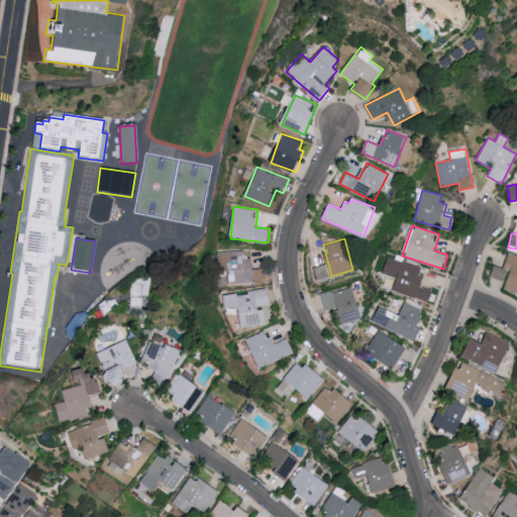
[(228,284),(253,283),(252,257),(246,257),(246,250),(234,251),(235,265),(228,266),(228,284)]
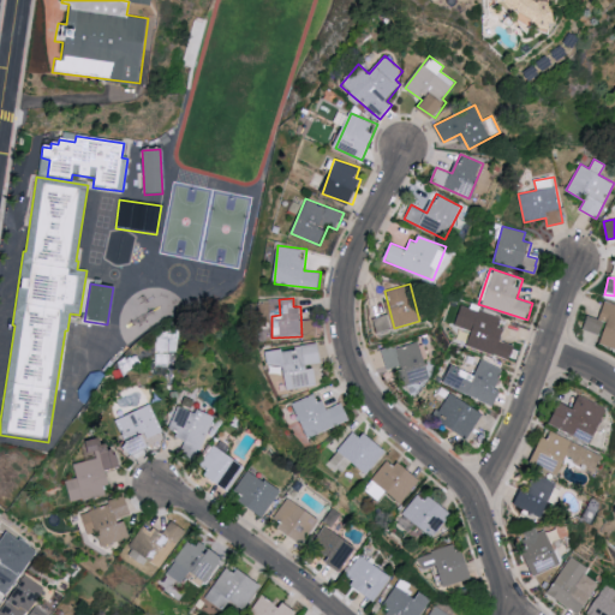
[(614,347),(614,305),(603,303),(599,318),(587,315),(584,329),(603,335),(599,345),(614,347)]
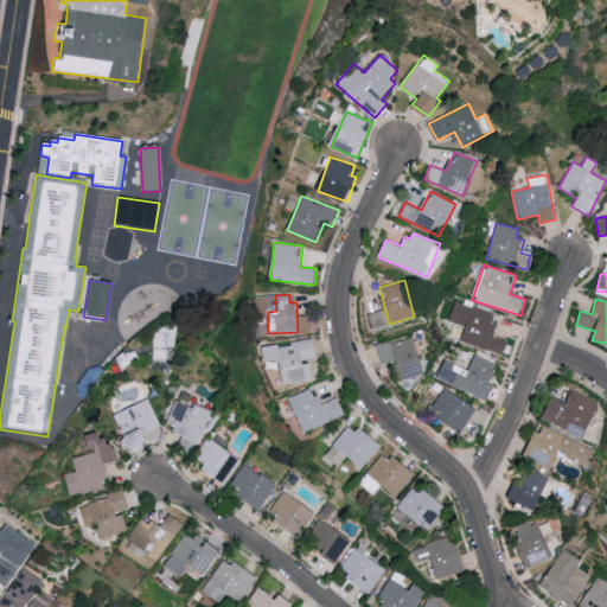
[(499,314),(454,301),(449,321),(465,326),(460,342),(503,353),(508,339),(493,336),(499,314)]
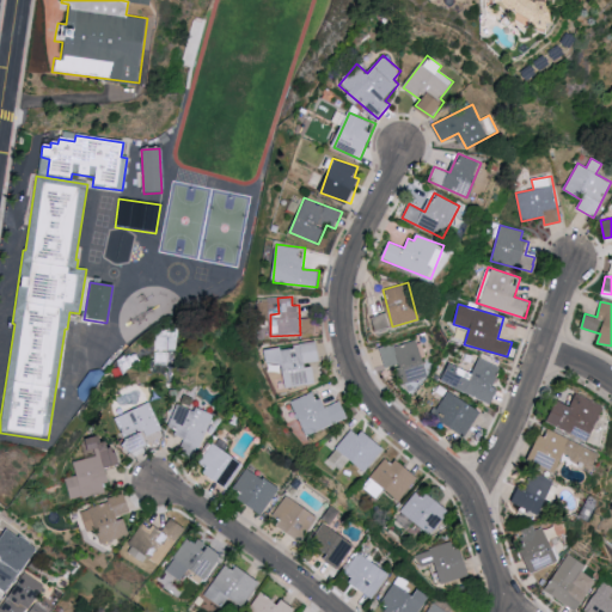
[(390,329),(387,313),(372,316),(375,331),(390,329)]
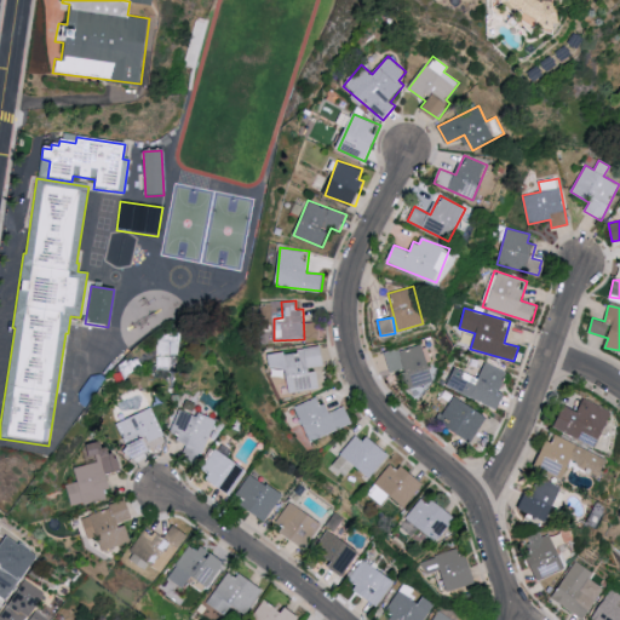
[(406,389),(434,380),(422,342),(384,354),(390,373),(400,369),(406,389)]
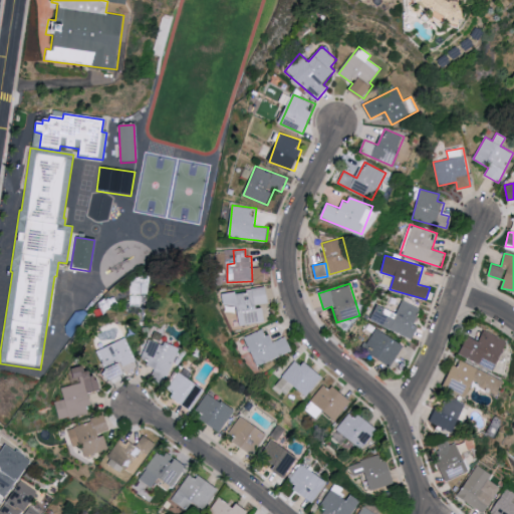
[(240,325),(266,321),(263,305),(269,304),(266,287),(224,293),(227,308),(237,306),(240,325)]
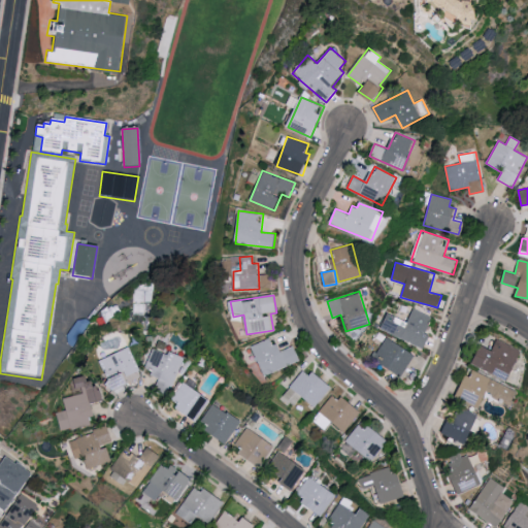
[(426,348),(432,334),(427,332),(433,317),(414,308),(408,321),(389,312),(382,330),(426,348)]
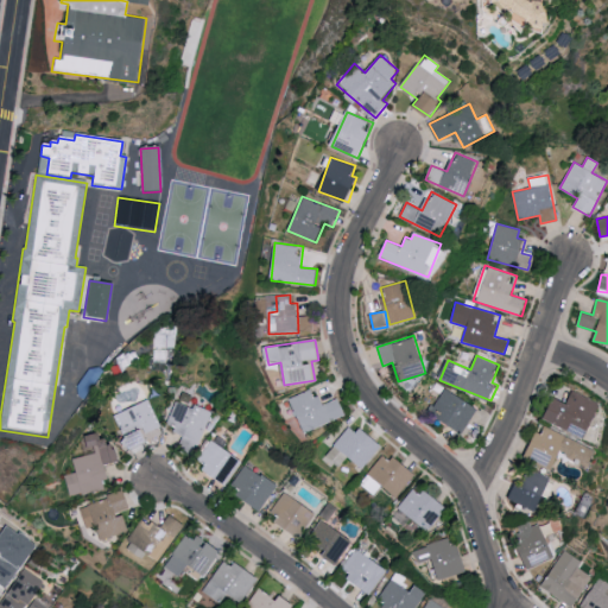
[(289,399),(305,434),(347,415),(340,398),(321,405),(312,387),(289,399)]
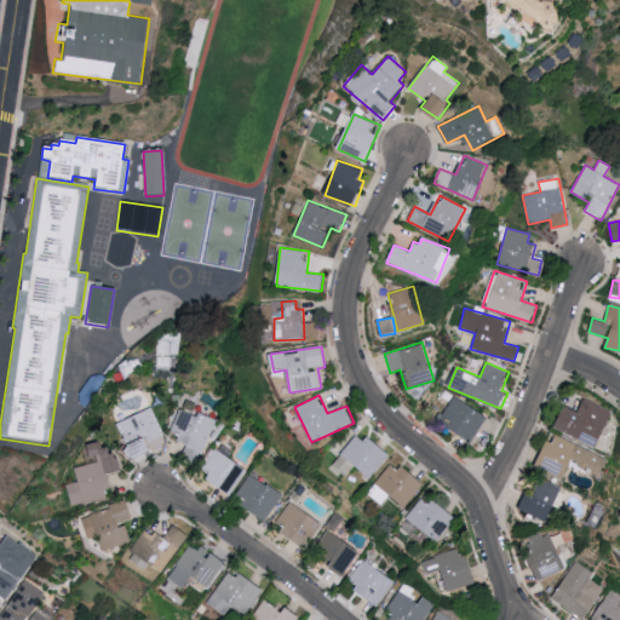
[(488,417),(453,396),(438,420),(474,442),(488,417)]
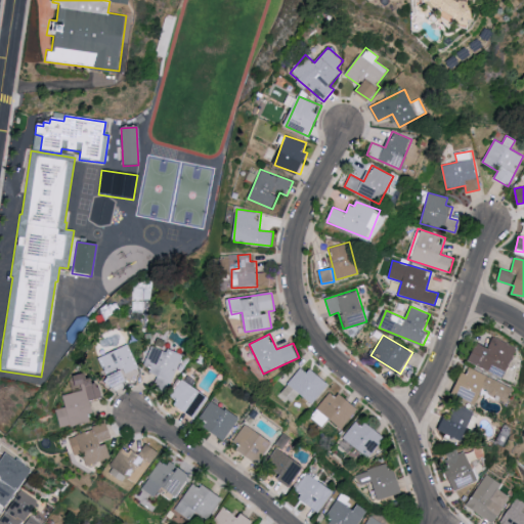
[(471,362),(505,378),(518,348),(493,337),(489,346),(479,342),(471,362)]
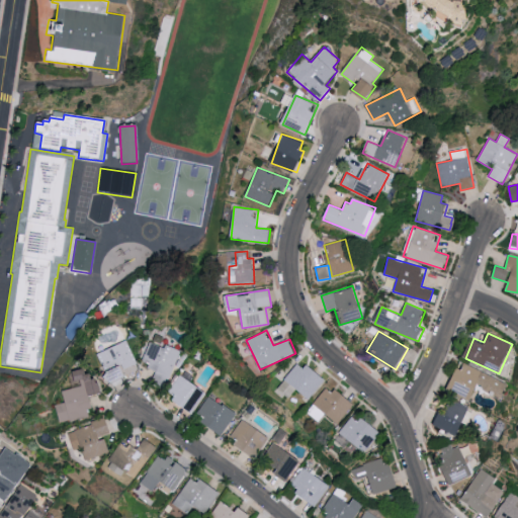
[(127,375),(124,368),(137,363),(128,341),(98,352),(109,382),(127,375)]
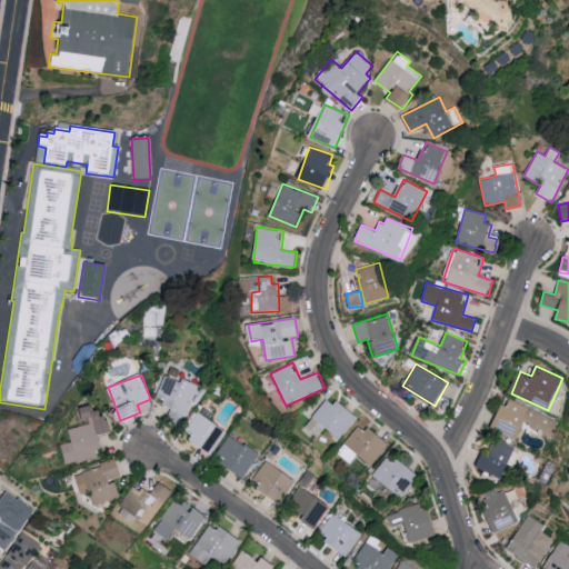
[(198,383),(183,378),(182,381),(165,376),(157,400),(172,405),(167,420),(185,426),(198,383)]
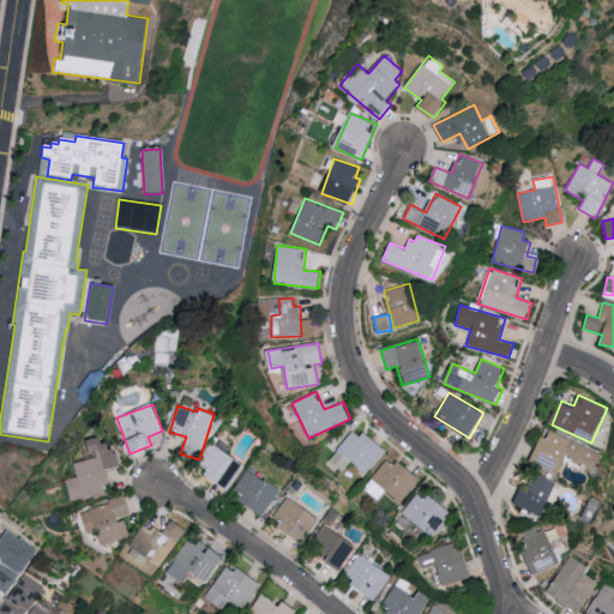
[(601,455),(547,429),(531,463),(558,475),(566,456),(595,469),(601,455)]
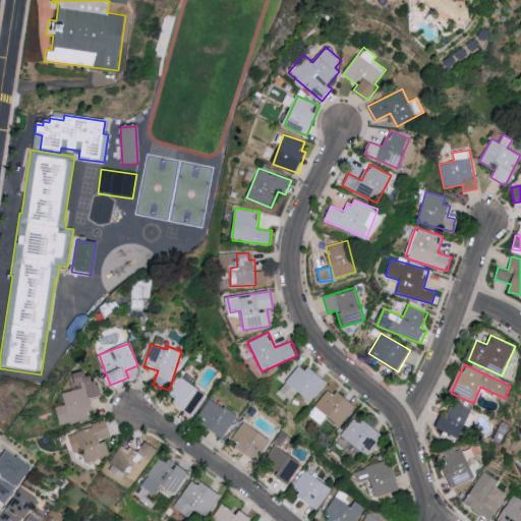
[(311,402),(329,382),(310,365),(305,370),(300,365),(279,389),(291,400),(299,391),(311,402)]
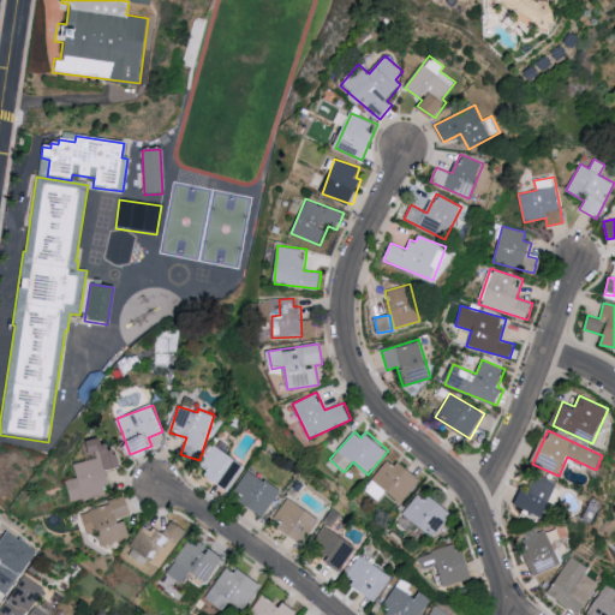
[(71,502),(106,494),(103,485),(111,484),(107,470),(120,467),(114,441),(105,443),(103,436),(88,440),(93,459),(73,464),(77,478),(66,481),(71,502)]
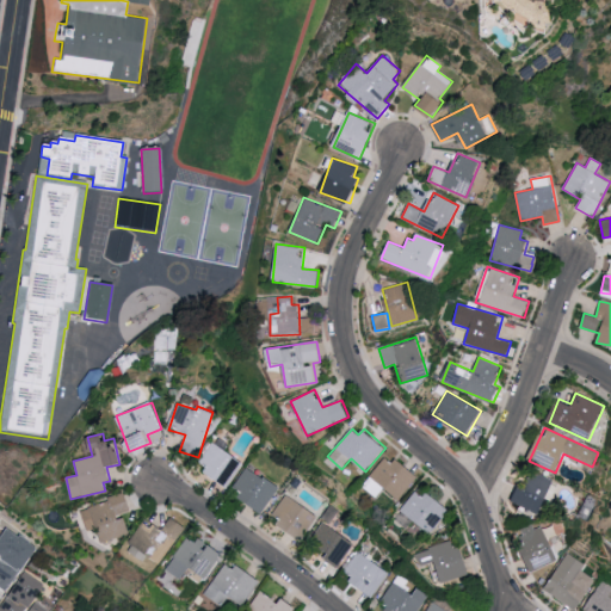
[(228,485),(240,457),(211,444),(198,471),(228,485)]
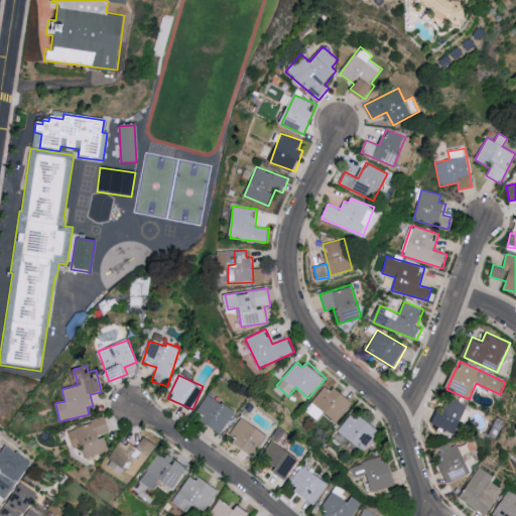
[(330,391),(324,386),(311,401),(337,422),(354,401),(335,386),(330,391)]
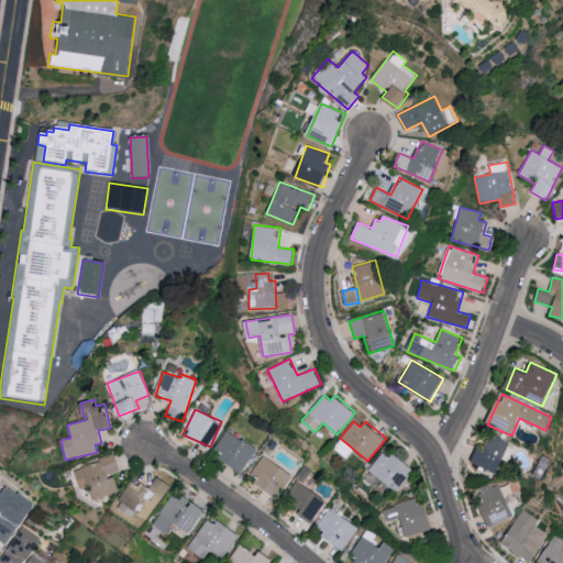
[(257,446),(223,430),(214,451),(221,454),(219,461),(245,473),(257,446)]
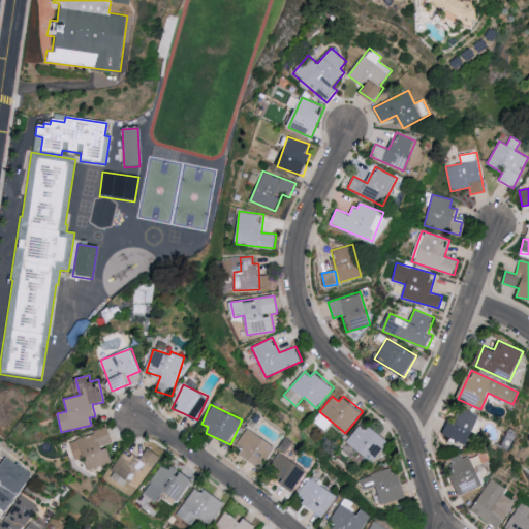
[(447,419),(442,434),(467,444),(478,415),(461,408),(455,423),(447,419)]
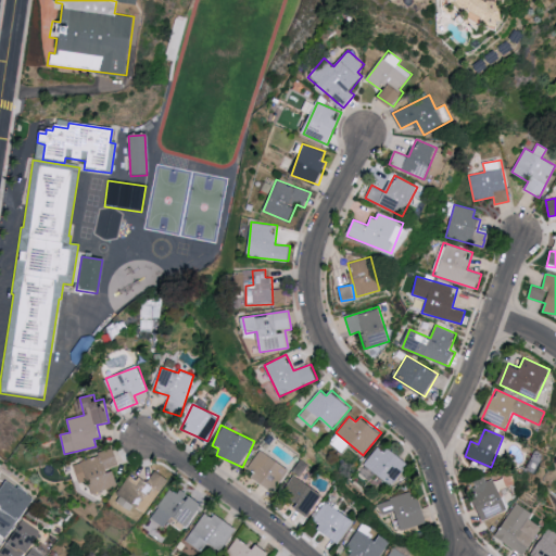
[(363,464),(392,487),(409,464),(388,446),(383,452),(376,446),(363,464)]
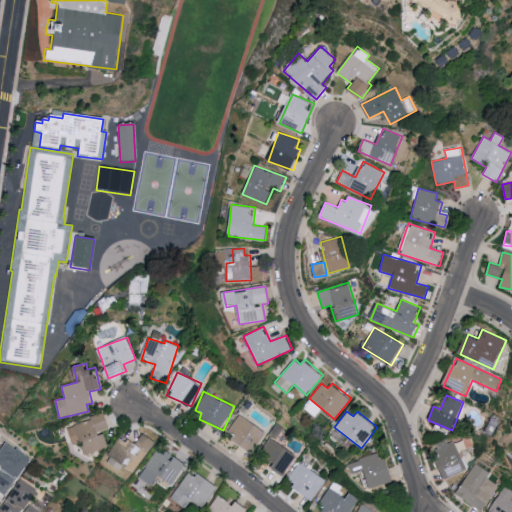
[(84,455),(109,446),(103,430),(110,428),(104,413),(67,427),(73,444),(80,442),(84,455)]
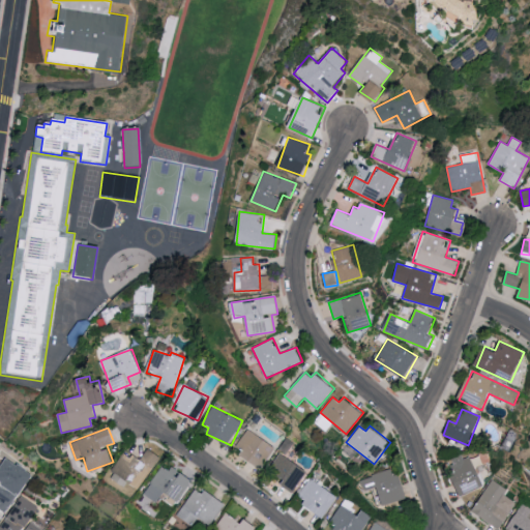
[(277,446),(247,428),(236,446),(243,451),(241,454),(264,469),(277,446)]
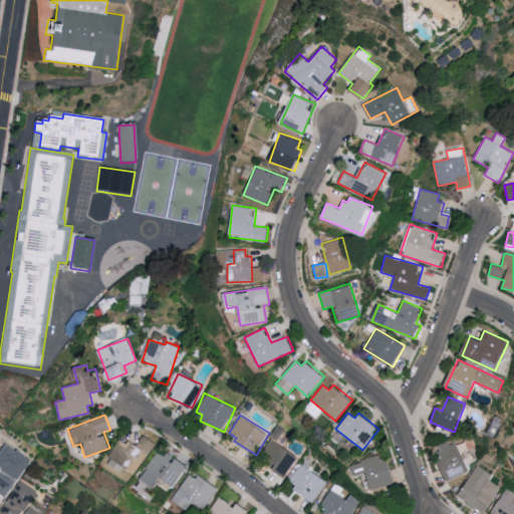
[(121,471),(122,468),(138,475),(154,441),(143,435),(137,446),(119,438),(107,465),(121,471)]
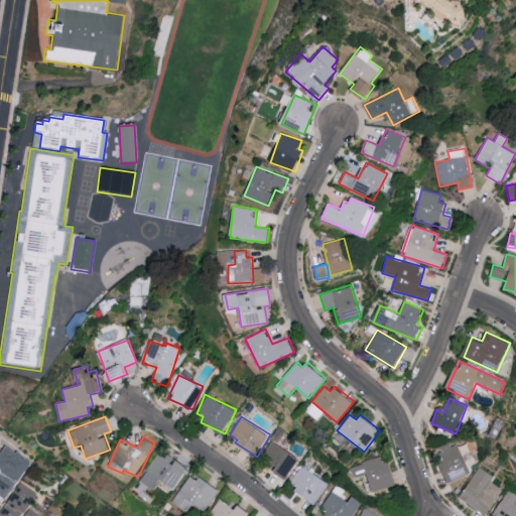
[(300,459),(273,440),(259,461),(286,479),(300,459)]
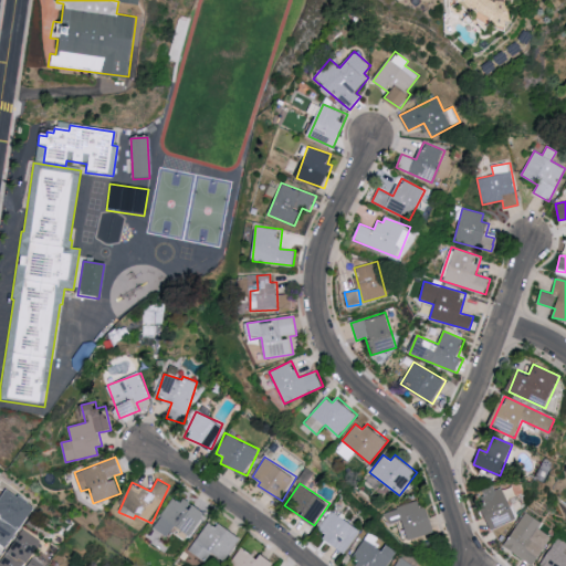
[(491,528),(516,521),(504,483),(479,492),(491,528)]
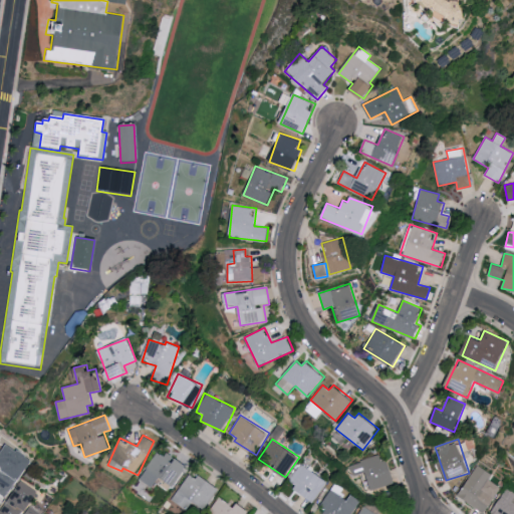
[(33,461),(7,443),(0,453),(0,466),(20,480),(33,461)]
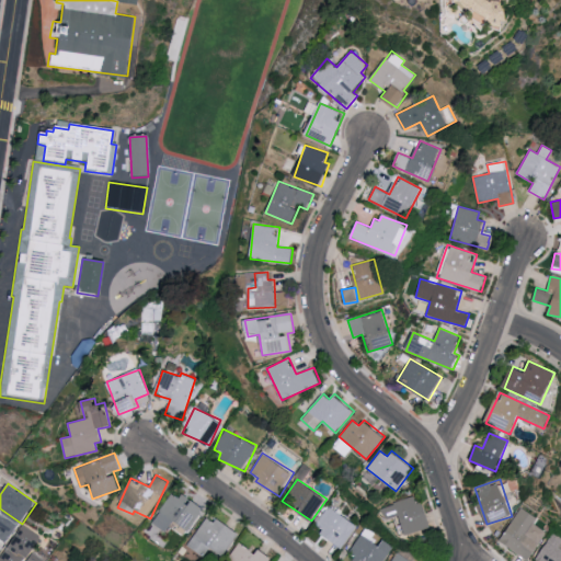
[(189,531),(205,508),(183,493),(179,499),(171,493),(151,522),(167,533),(174,522),(189,531)]
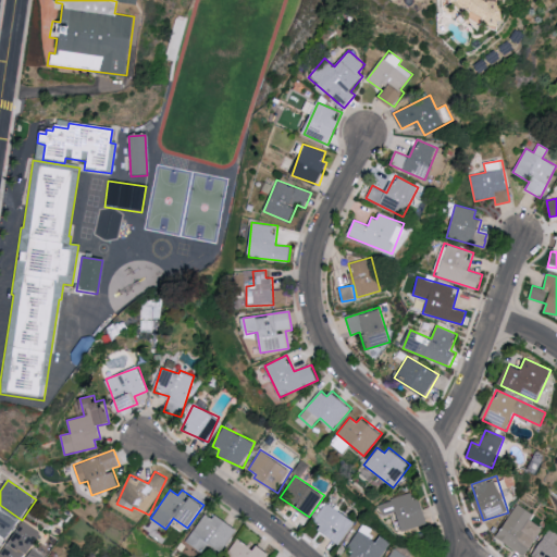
[(404,532),(431,522),(421,497),(412,499),(410,493),(379,504),(382,512),(395,508),(404,532)]
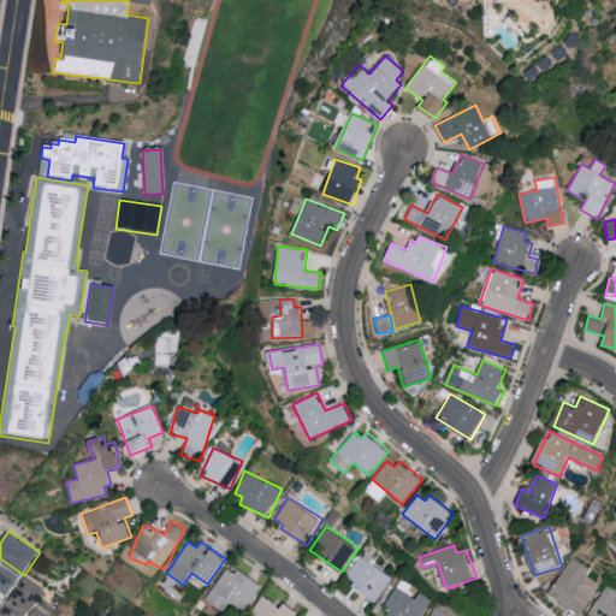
[(344,581),(379,602),(394,576),(359,556),(344,581)]
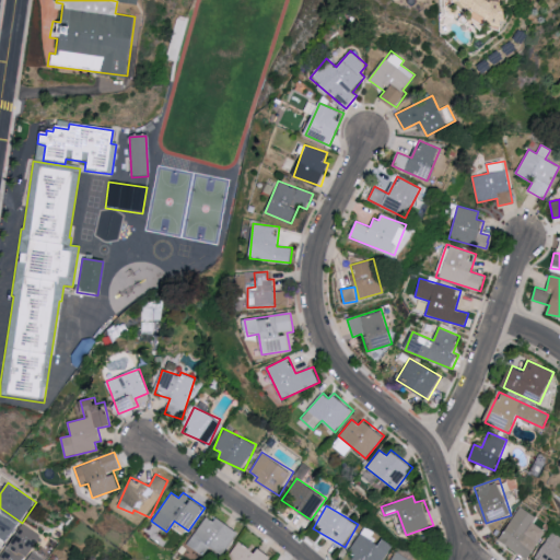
[(537,516),(517,506),(499,543),(529,559),(543,532),(532,526),(537,516)]
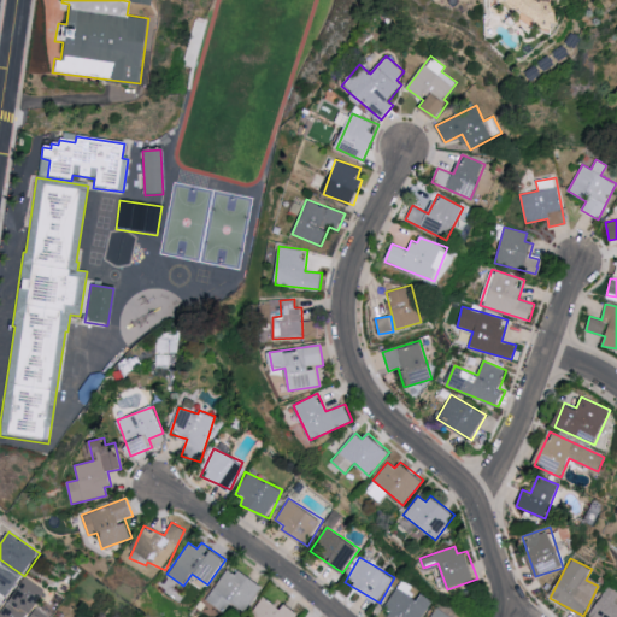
[(0,592),(7,598),(21,577),(0,564),(0,592)]
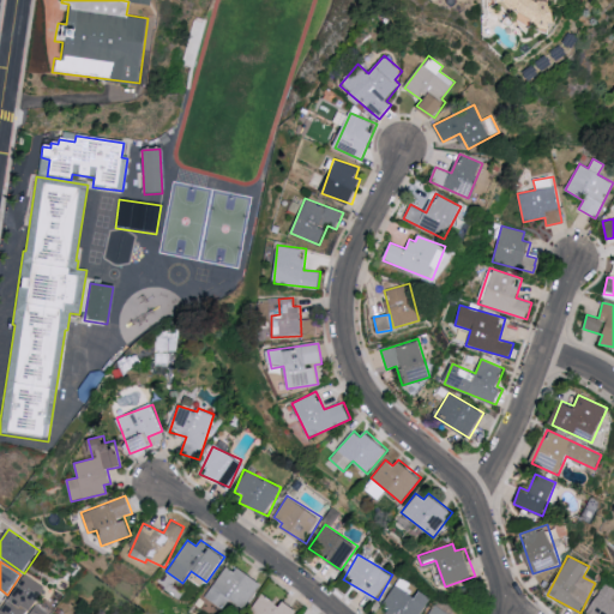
[(204,597),(223,609),(229,599),(246,608),(262,582),(238,567),(234,572),(224,566),(204,597)]
